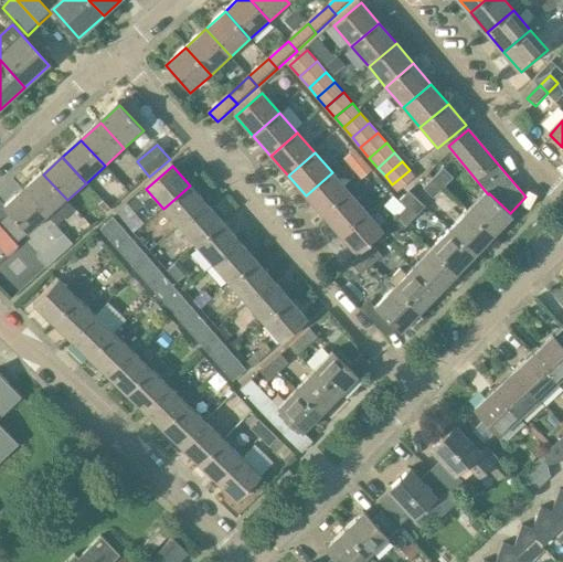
[(417,179),(410,170),(392,184),(400,193),(417,179)]
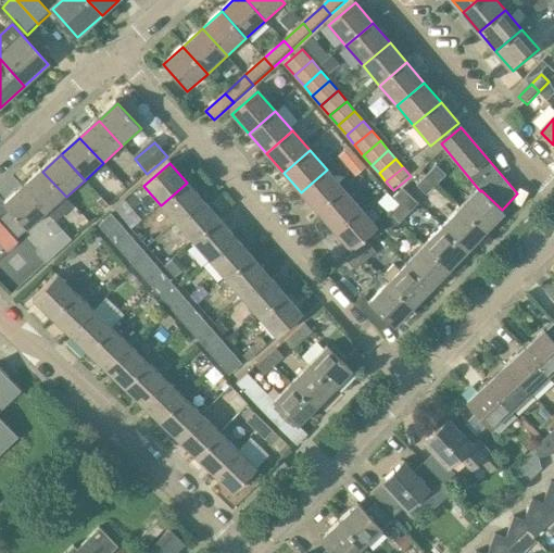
[(437,167),(428,176),(439,186),(448,177),(437,167)]
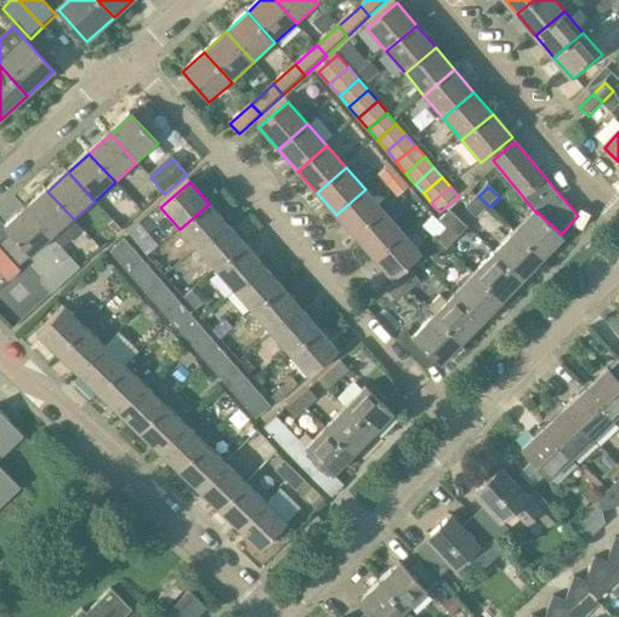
[(384,211),(365,189),(336,215),(356,236),(384,211)]
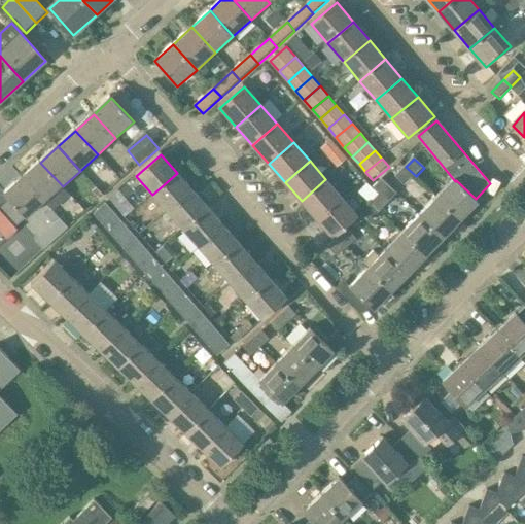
[(44,203),(63,186),(40,163),(23,179),(44,203)]
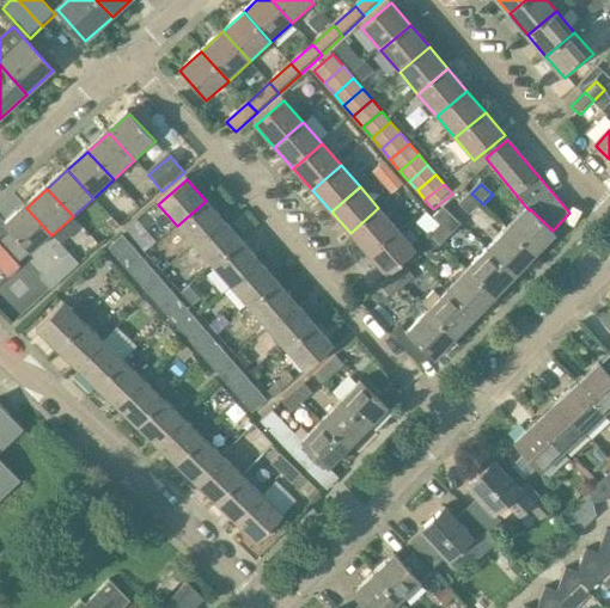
[(471,194),(459,207),(470,217),(483,204),(471,194)]
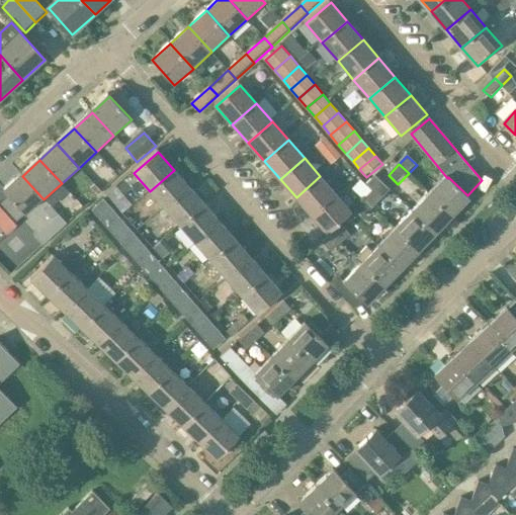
[(189,188),(174,170),(150,191),(165,209),(189,188)]
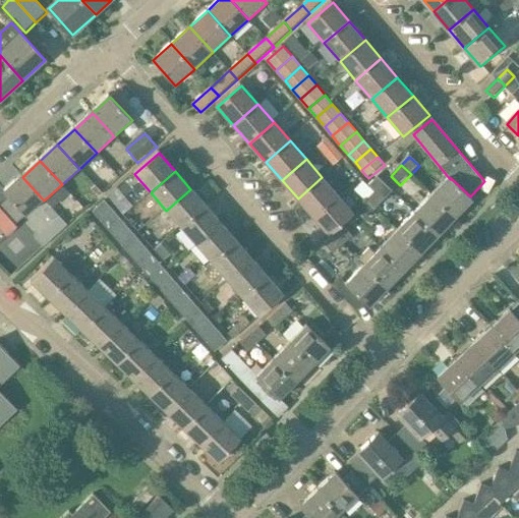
[(26,217),(44,200),(22,177),(4,193),(26,217)]
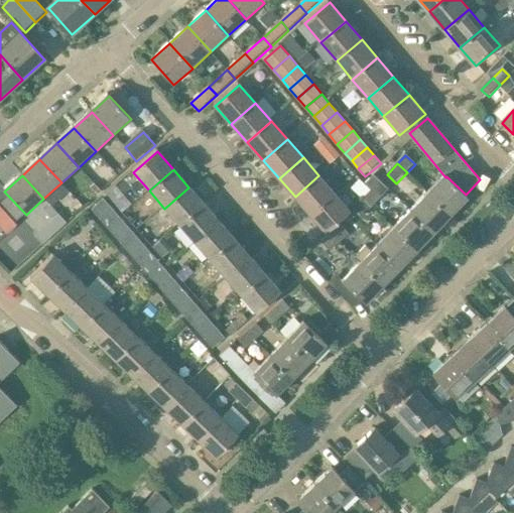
[(295,197),(310,215),(335,194),(318,175),(295,197)]
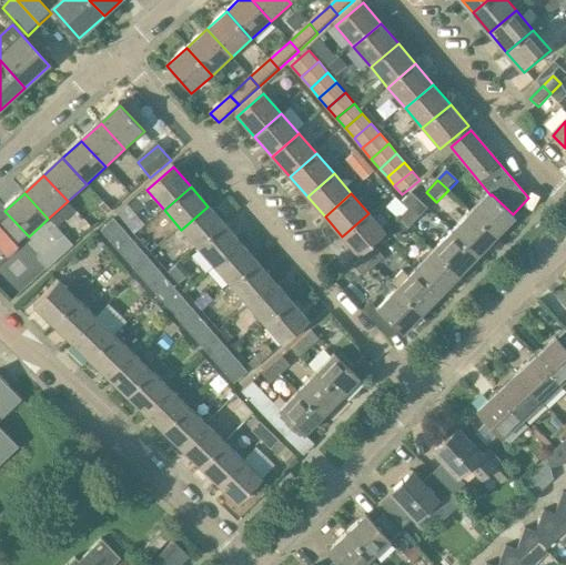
[(411,229),(420,219),(428,210),(413,194),(402,204),(408,210),(400,219),(411,229)]
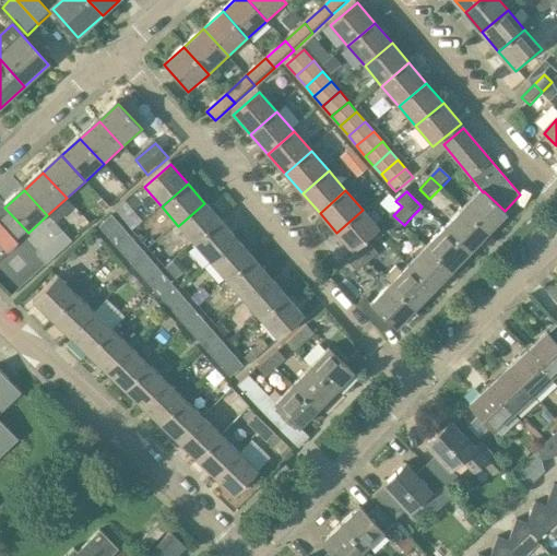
[(489,235),(509,215),(505,211),(484,191),(483,192),(464,211),(489,235)]
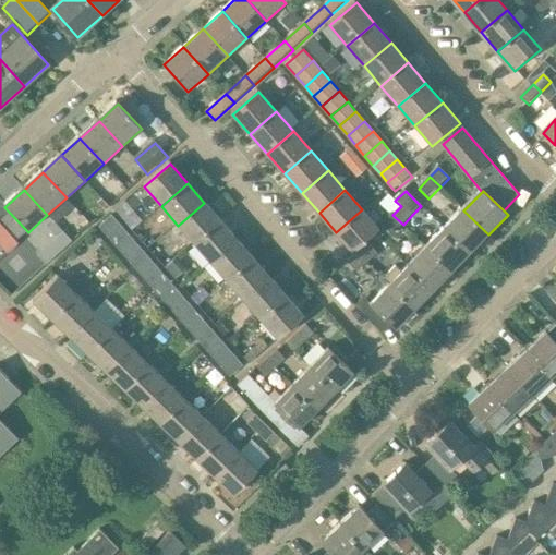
[(220,221),(204,203),(178,226),(195,244),(220,221)]
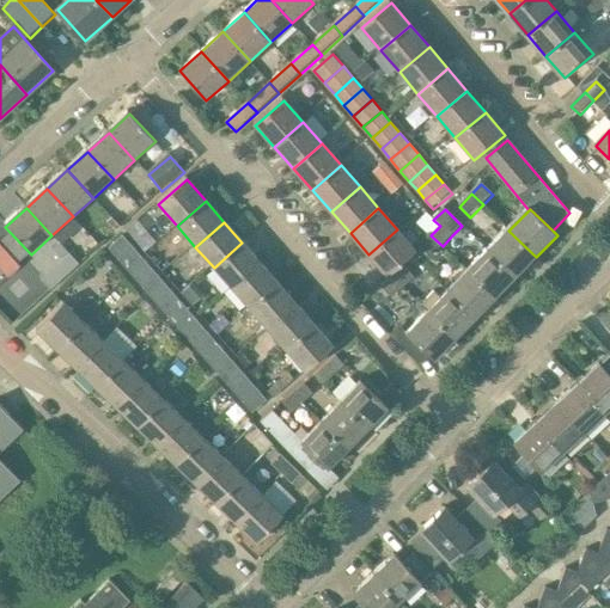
[(418,252),(397,229),(368,255),(389,277),(418,252)]
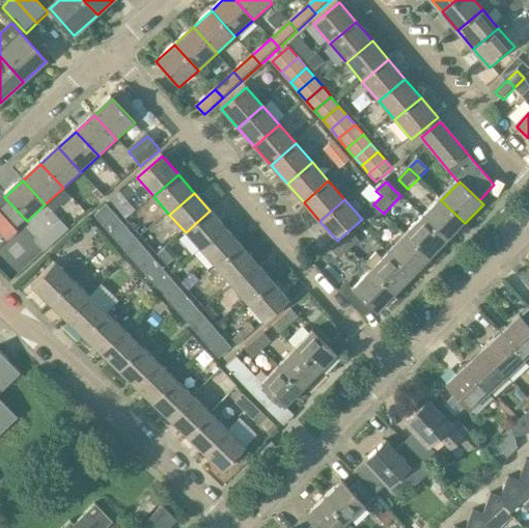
[(441,200),(424,218),(448,242),(465,223),(441,200)]
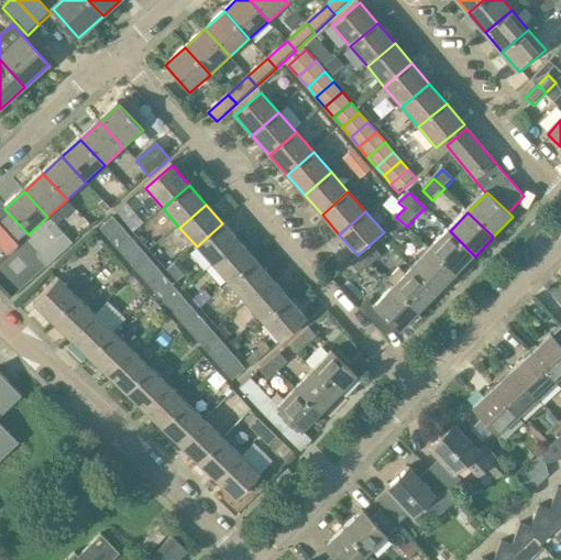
[(39,255),(34,260),(44,271),(74,243),(48,216),(24,240),(39,255)]
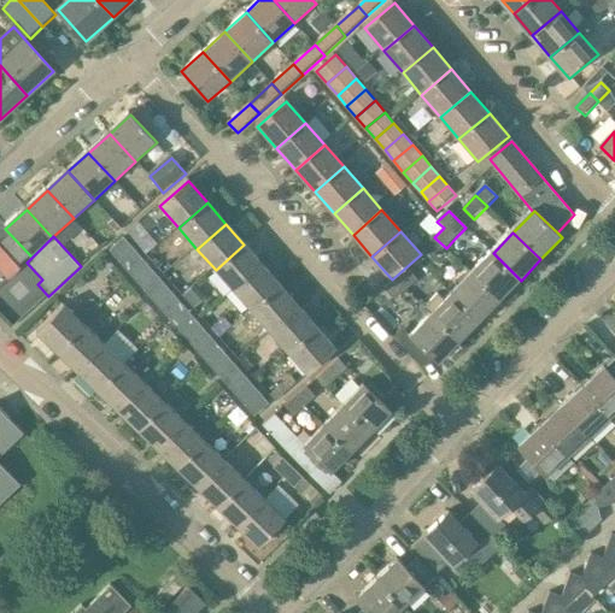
[(434,237),(422,251),(433,261),(446,248),(434,237)]
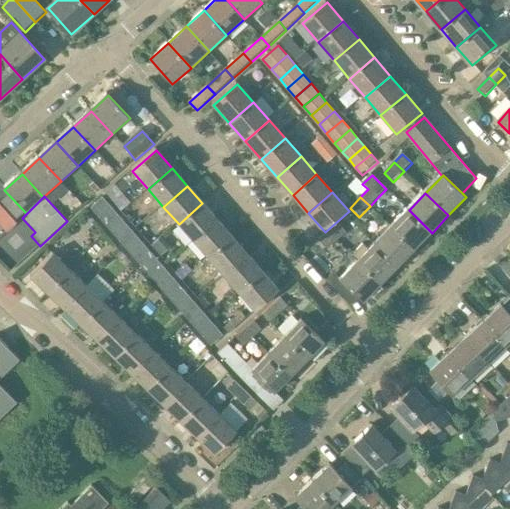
[(99,218),(112,207),(105,199),(92,210),(99,218)]
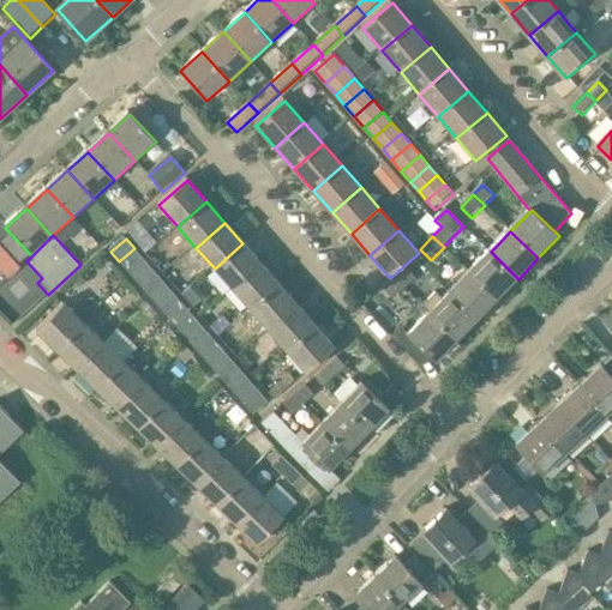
[(0,272),(5,279),(19,270),(0,243),(0,272)]
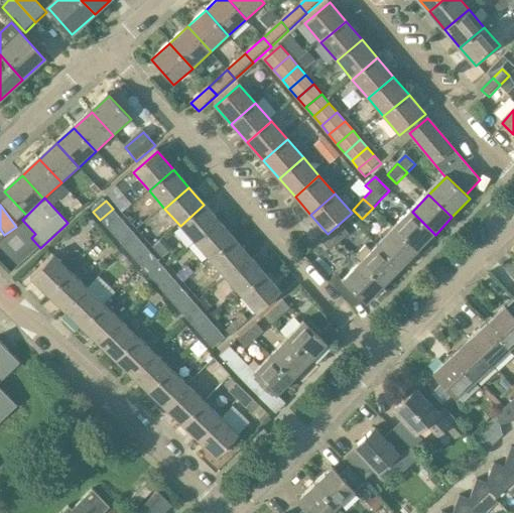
[(220,222),(204,205),(180,226),(196,243),(220,222)]
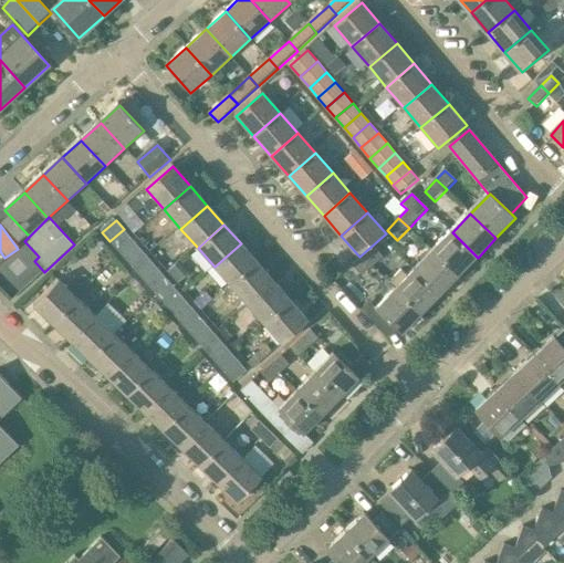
[(110,241),(117,250),(132,238),(124,229),(110,241)]
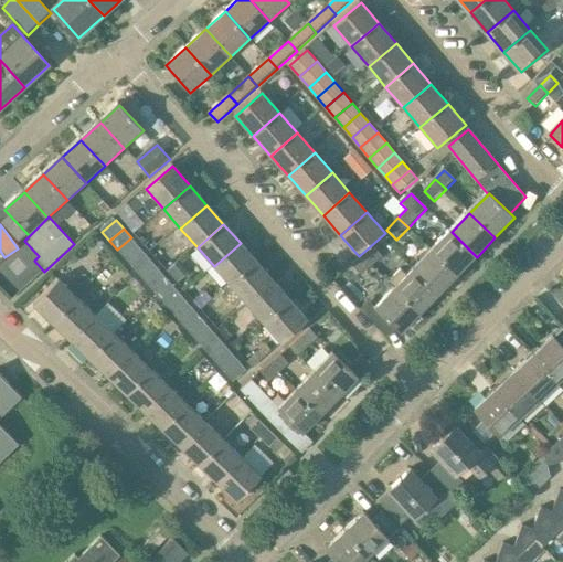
[(457,277),(477,257),(452,232),(432,252),(457,277)]
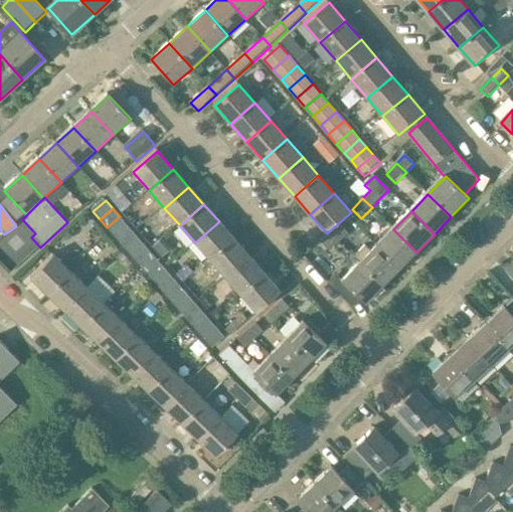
[(120,216),(107,227),(115,236),(127,225),(120,216)]
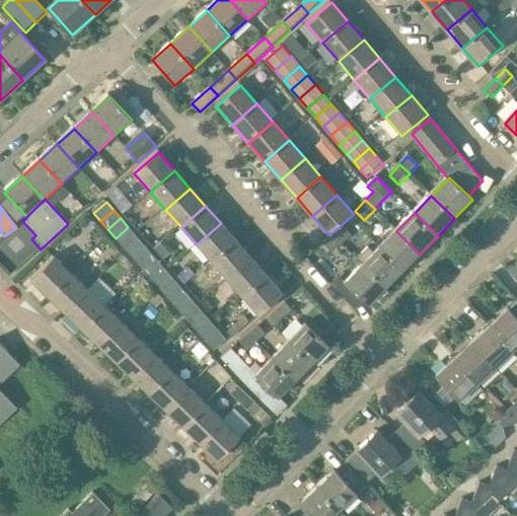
[(236,241),(221,223),(197,244),(212,263),(236,241)]
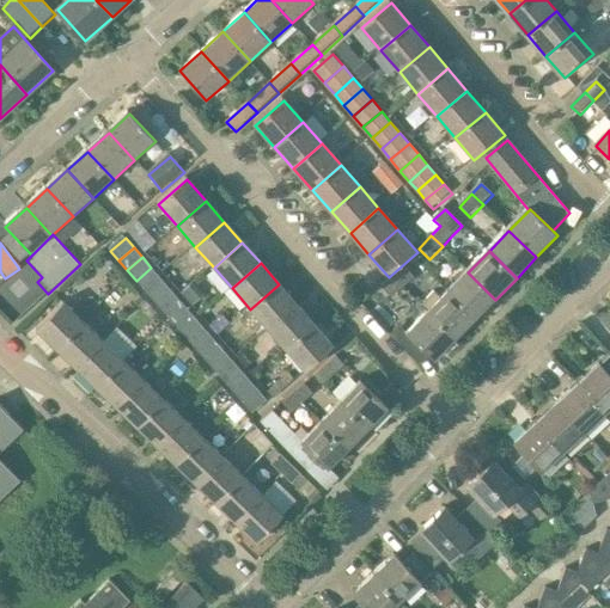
[(136,281),(145,290),(160,277),(151,268),(136,281)]
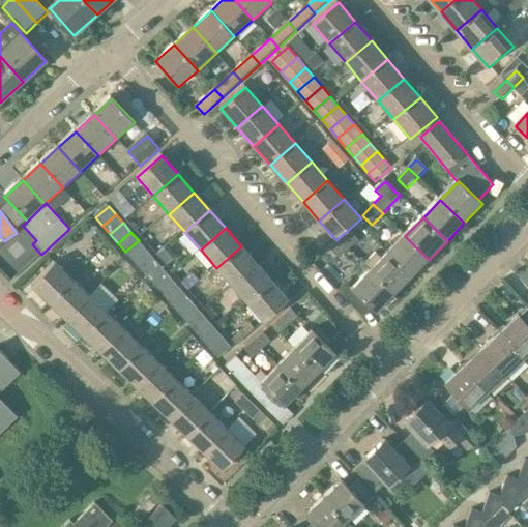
[(351,232),(341,241),(350,251),(359,242),(351,232)]
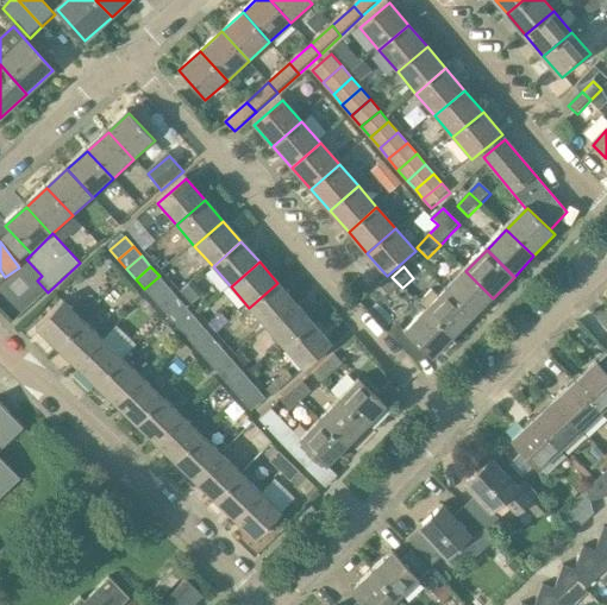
[(465,271),(446,290),(474,317),(493,298),(465,271)]
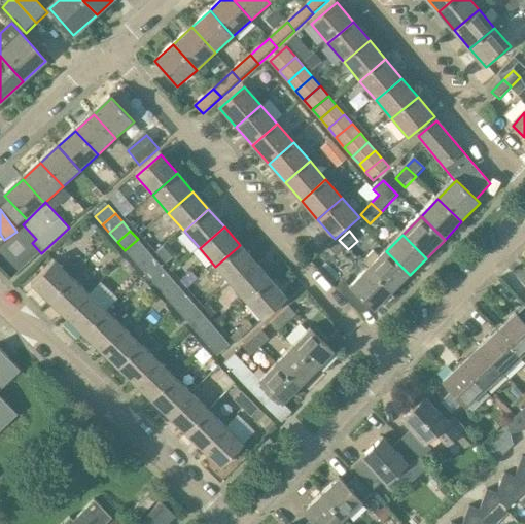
[(138,239),(125,250),(133,259),(145,248),(138,239)]
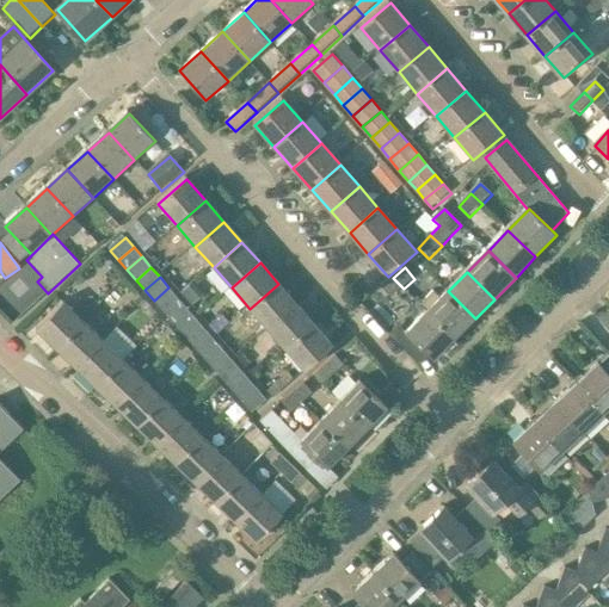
[(392,299),(404,289),(393,278),(381,287),(392,299)]
